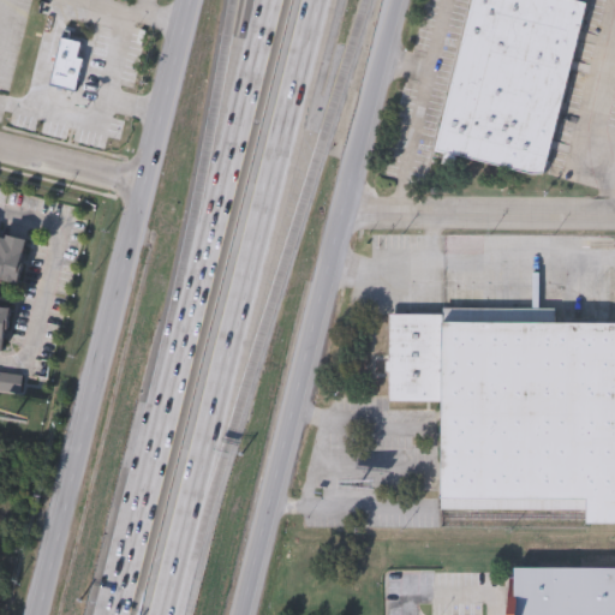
[(542,179),(433,150),(471,0),(562,0),(586,6),(542,179)]
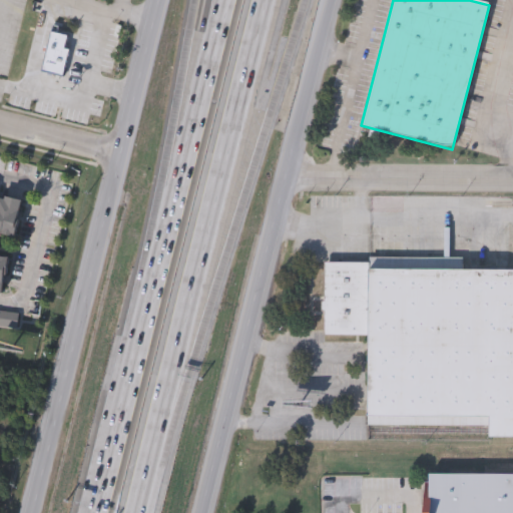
[(65,50),(69,51),(62,79),(40,74),(49,32),(68,36),(65,50)]
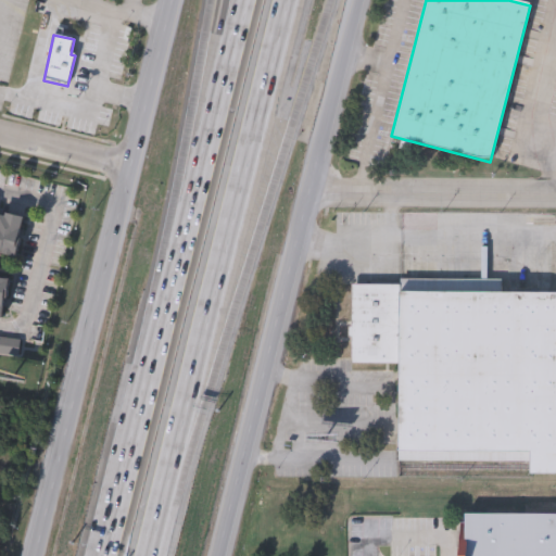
[(14,255),(0,251),(0,207),(25,214),(14,255)]
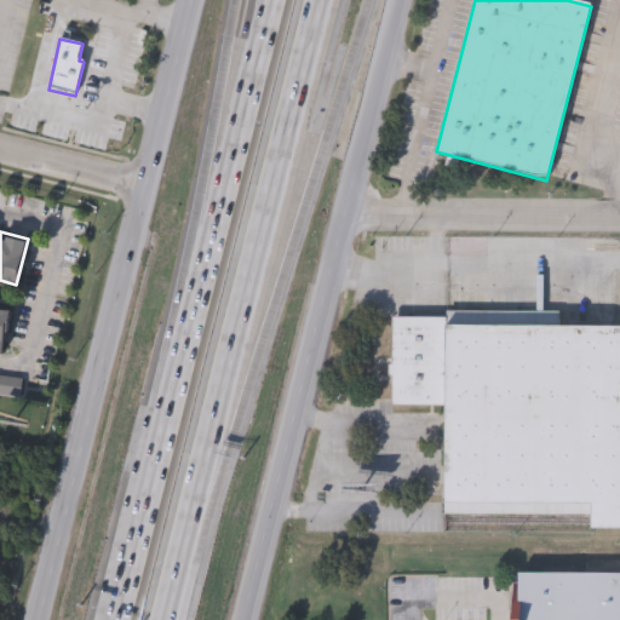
[(0,303),(11,305),(4,352),(0,351),(0,303)]
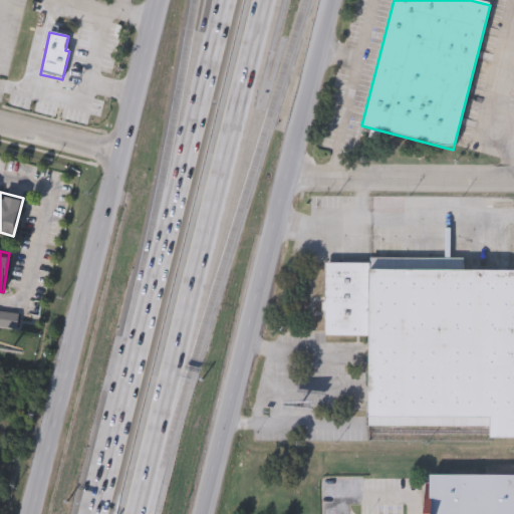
[(513,431),(488,431),(488,429),(366,428),(366,337),(324,337),(325,262),(444,262),(443,271),(513,271),(513,431)]
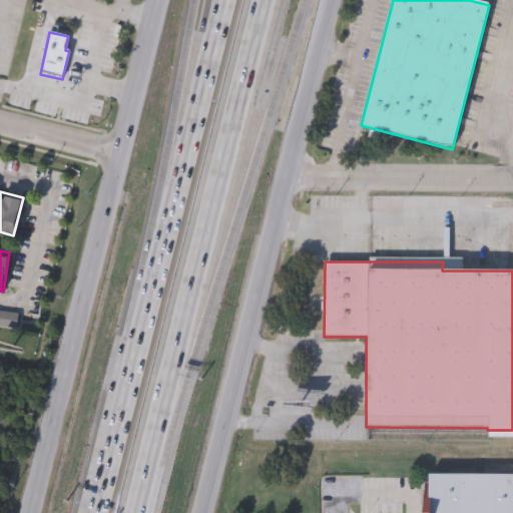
[(427,512),(428,475),(512,475),(512,512),(427,512)]
